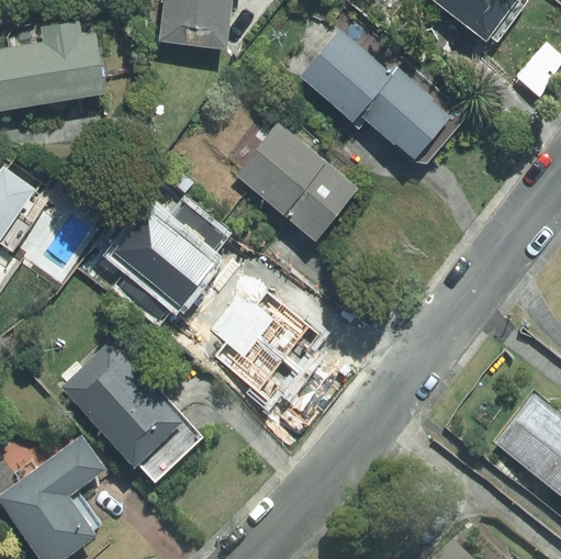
[(228,49),(234,0),(163,0),(158,41),(228,49)]
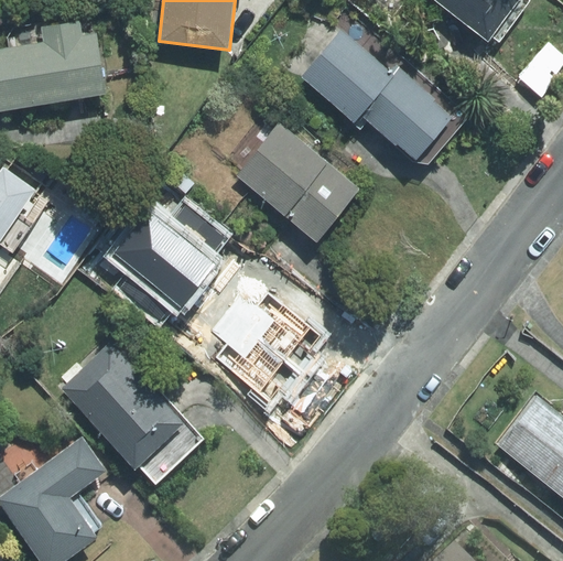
[(519,0),(431,0),(488,43),(519,0)]
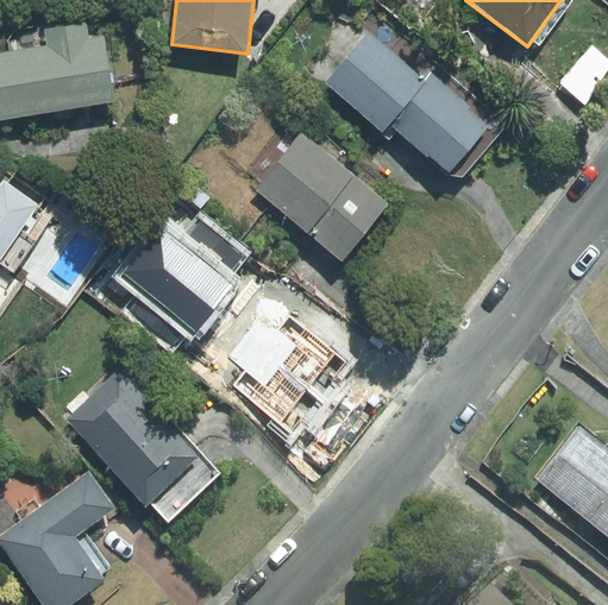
[(88,41),(86,24),(43,31),(45,46),(0,54),(0,120),(116,101),(105,38),(88,41)]
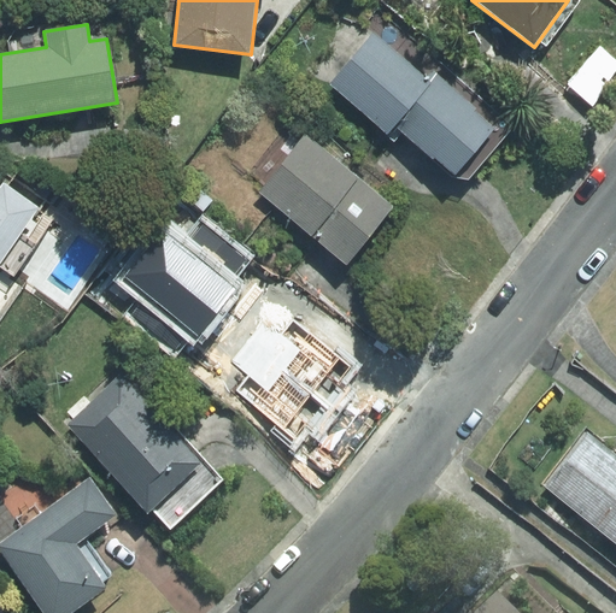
[(427,78),(373,33),(329,84),(388,134),(389,131),(393,134),(397,128),(434,159),(436,155),(457,172),(496,128),(474,111),(477,107),(434,71),(427,78)]
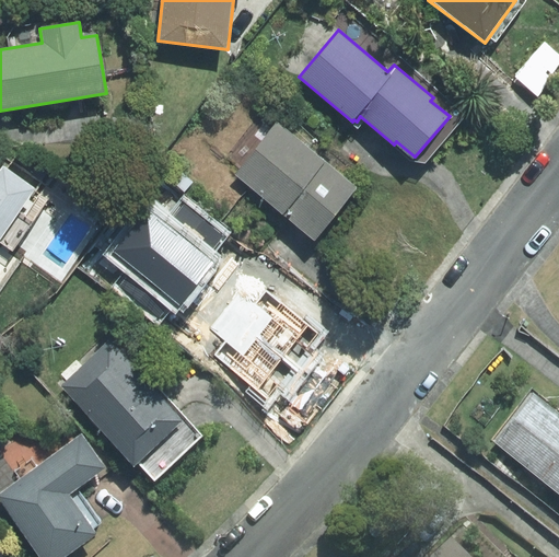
[(234,175),(316,241),(358,189),(276,123),(234,175)]
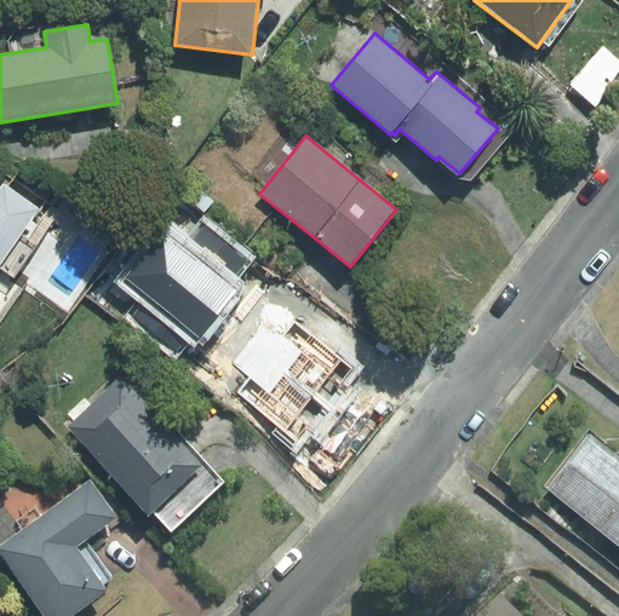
[(0,264),(39,208),(4,183),(0,188),(0,264)]
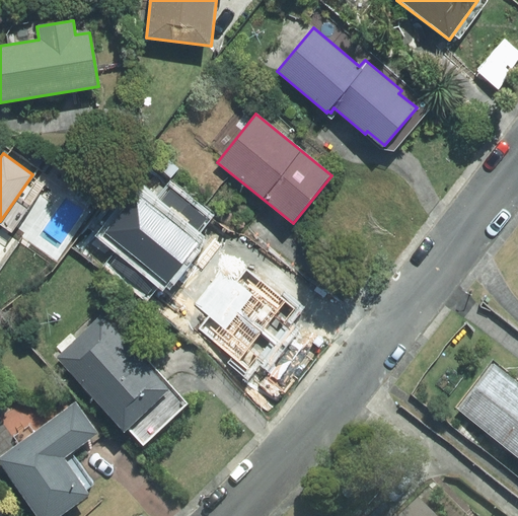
[(159,169),(170,178),(178,169),(167,159),(159,169)]
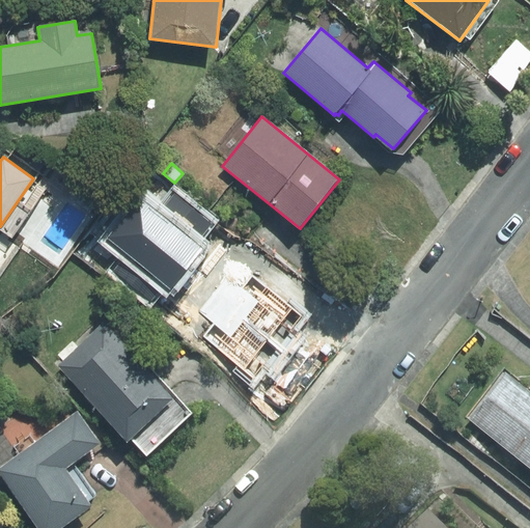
[(121,221),(188,272),(206,247),(199,242),(211,227),(173,198),(162,213),(141,196),(121,221)]
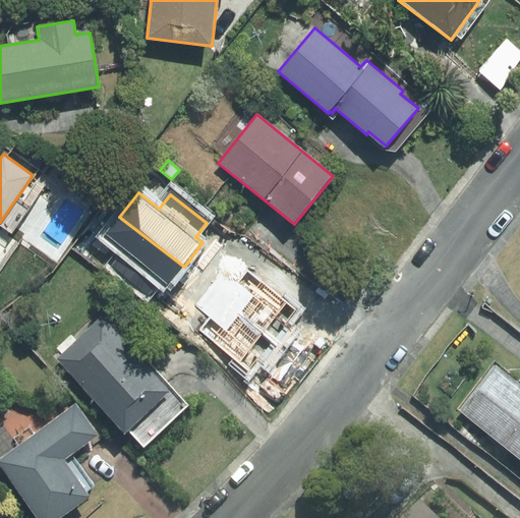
[(165,289),(184,267),(119,217),(101,241),(119,255),(108,270),(147,299),(158,284),(165,289)]
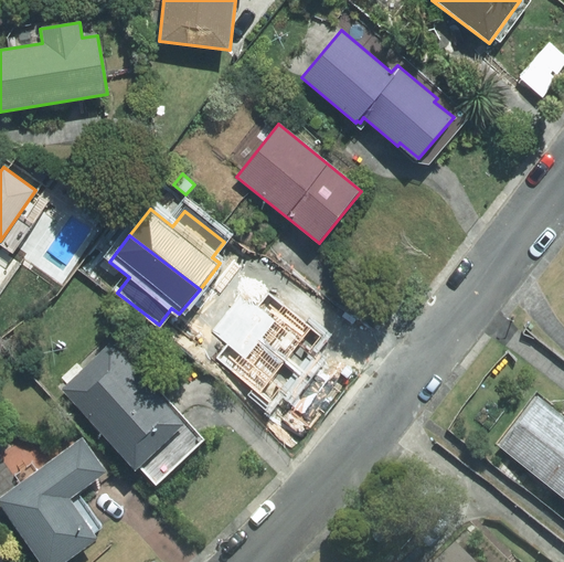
[(224,317),(300,377),(312,361),(307,358),(322,339),(268,296),(255,311),(238,298),(224,317)]
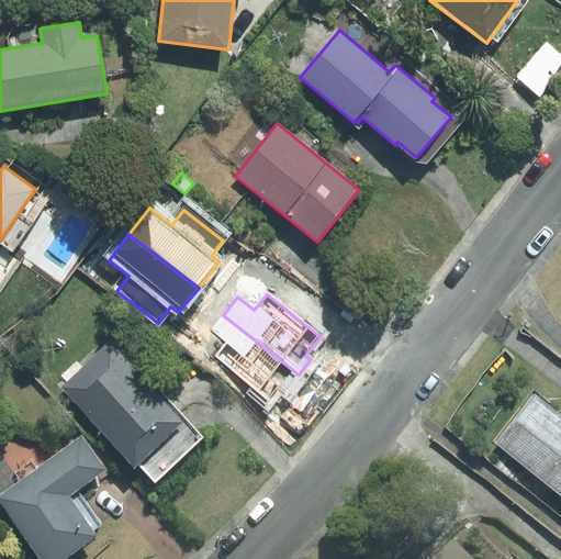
[(287,390),(299,375),(223,315),(209,333),(225,346),(213,362),(267,405),(281,387),(287,390)]
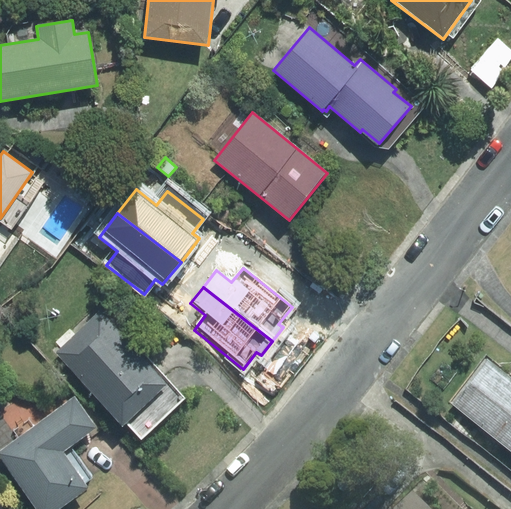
[(172,384),(102,310),(57,353),(127,426),(172,384)]
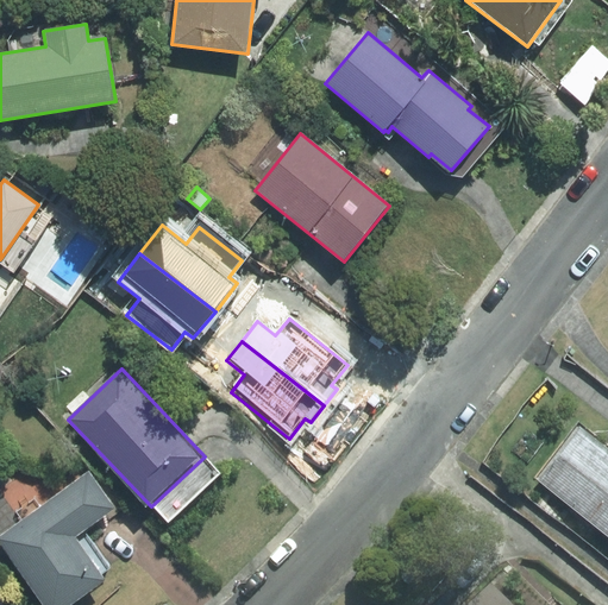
[(539,481),(607,535),(607,451),(580,429),(539,481)]
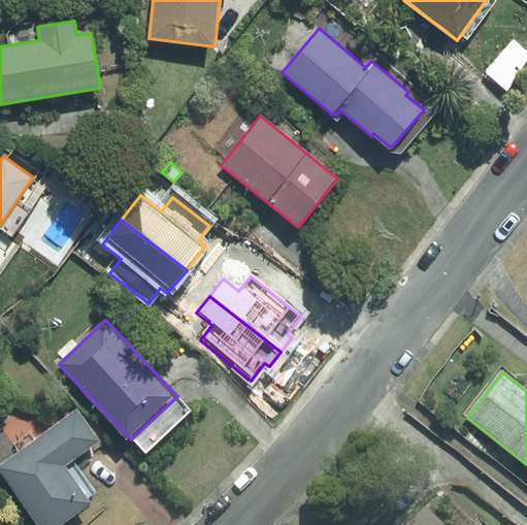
[(99,440),(76,409),(0,465),(0,473),(38,524),(61,524),(91,502),(65,467),(99,440)]
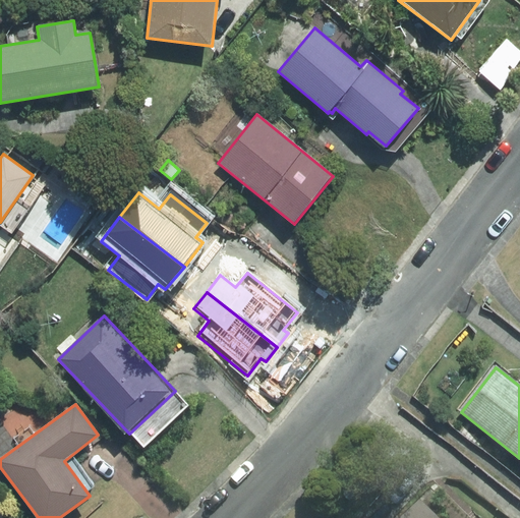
[(430,517),(419,506),(406,517),(430,517)]
